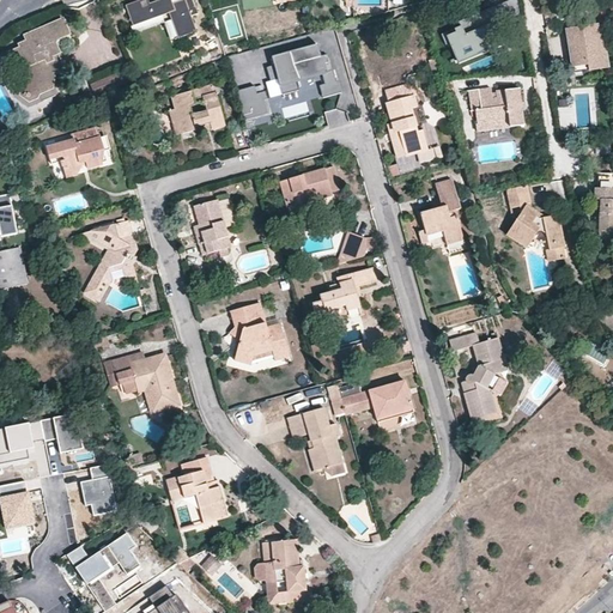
[(133,28),(169,12),(178,38),(198,32),(192,17),(199,13),(193,0),(177,0),(173,2),(171,0),(158,0),(150,4),(151,7),(143,11),(138,1),(125,6),(133,28)]
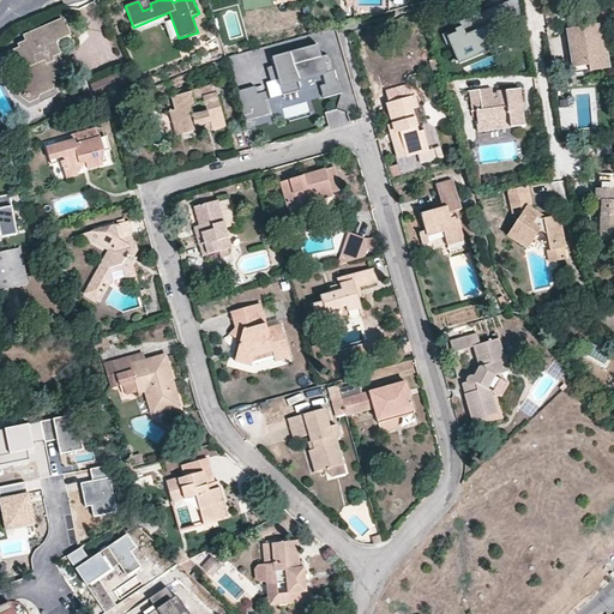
[(148,0),(139,0),(138,1),(143,11),(151,7),(150,4),(148,0)]
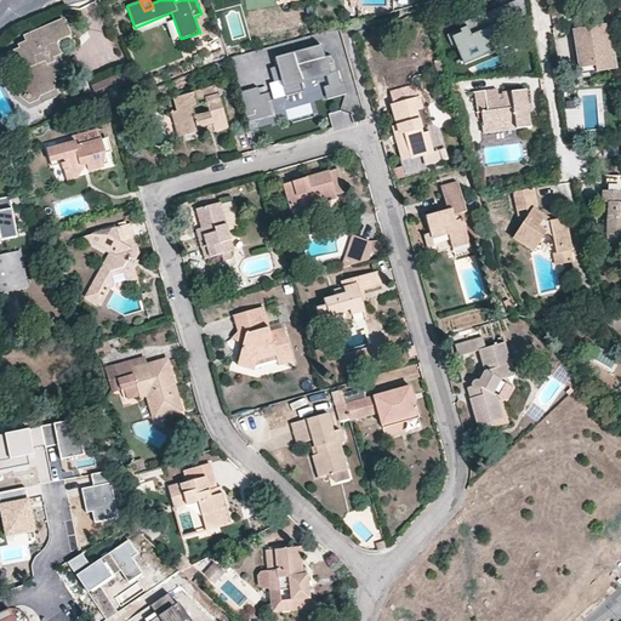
[(135,28),(138,34),(165,23),(174,43),(181,39),(171,12),(135,28)]
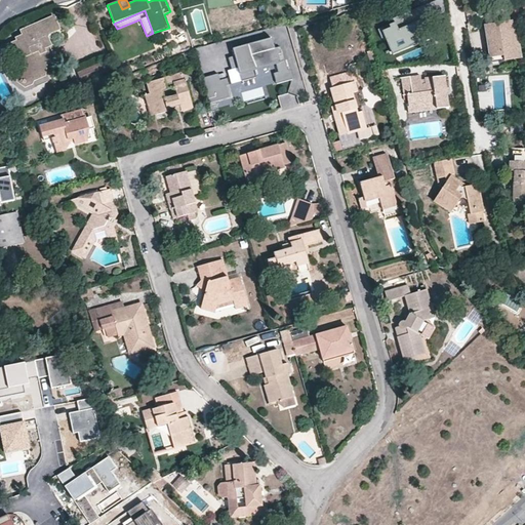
[(18,40),(19,43),(38,81),(45,77),(47,67),(51,65),(46,51),(51,49),(46,36),(59,30),(55,18),(24,32),(26,37),(18,40)]
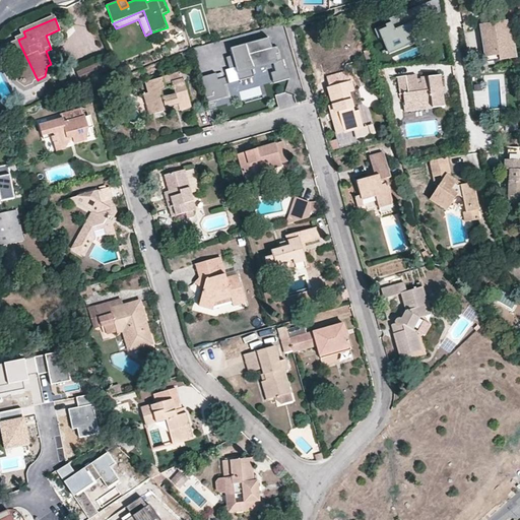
[(481,28),(485,58),(499,56),(500,61),(516,58),(511,30),(508,31),(506,21),(484,24),(481,28)]
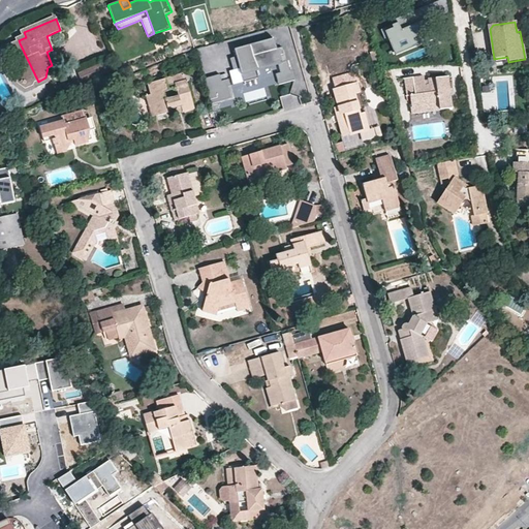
[(508,62),(507,57),(494,59),(490,29),(493,25),(486,26),(492,64),(508,62)]
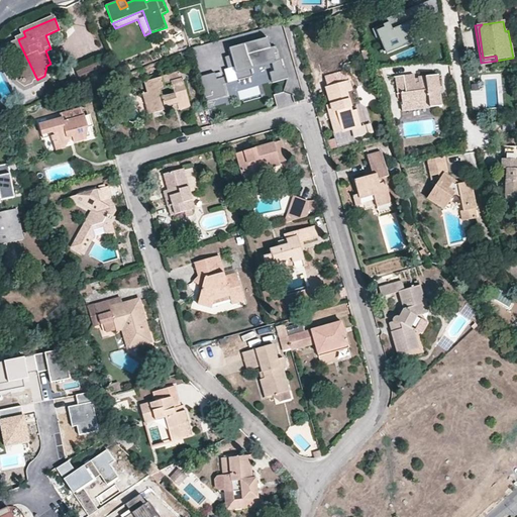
[(54,47),(50,38),(61,34),(59,29),(45,35),(50,48),(54,47)]
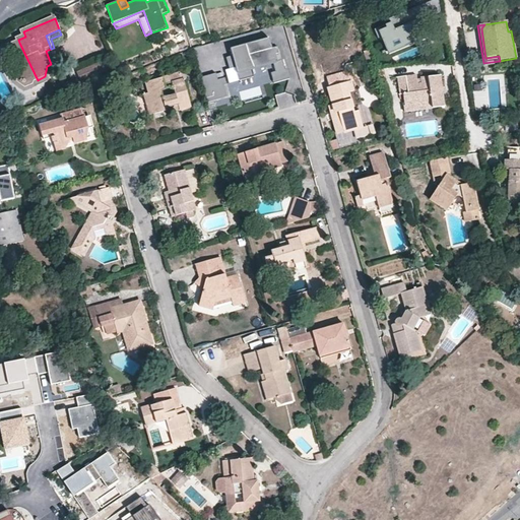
[(276,61),(274,55),(277,54),(275,48),(276,48),(276,47),(271,49),(268,38),(252,43),(253,46),(246,48),(245,45),(229,49),(231,57),(224,58),(229,70),(235,68),(239,81),(253,77),(250,67),(268,62),(269,64),(272,63),(275,72),(270,73),(273,83),(288,79),(285,68),(284,69),(281,60),(279,60),(276,61)]
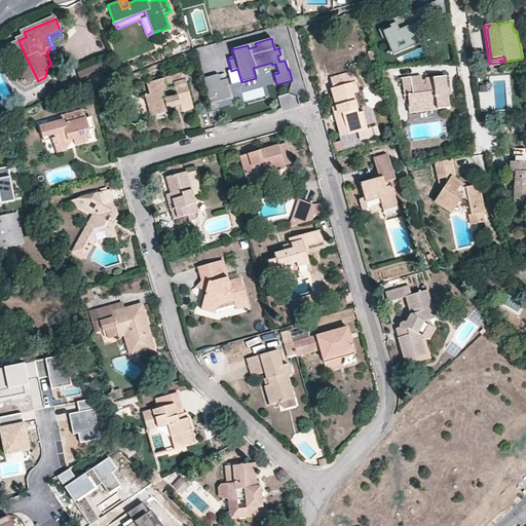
[(382,40),(371,43),(375,57),(386,53),(382,40)]
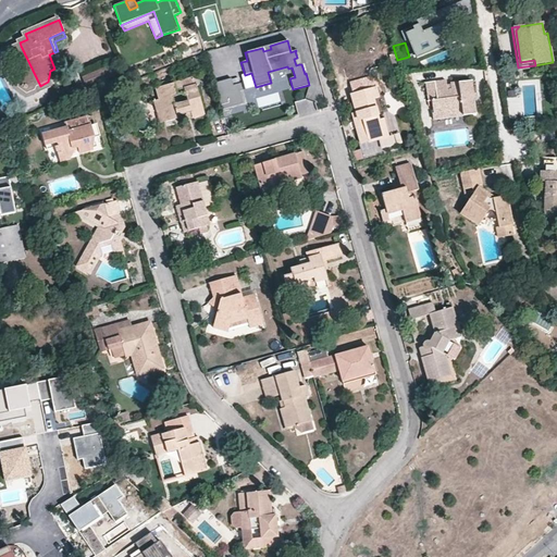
[(22,60),(26,70),(23,79),(22,86),(26,90),(29,90),(40,86),(21,46),(11,50),(15,63),(19,61),(22,60)]
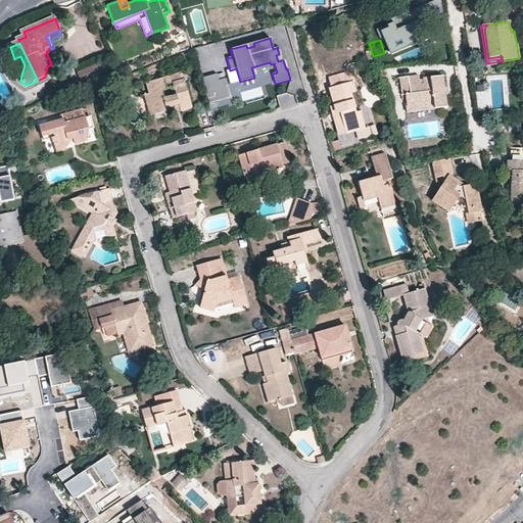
[(51,64),(56,62),(51,49),(46,51),(51,64)]
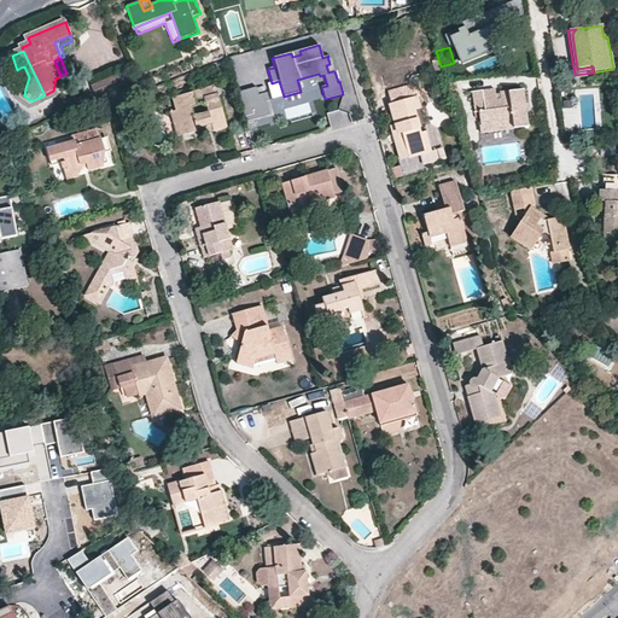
[(33,100),(29,100),(24,95),(25,88),(29,77),(24,66),(21,68),(24,76),(18,95),(29,106),(47,99),(45,95),(33,100)]
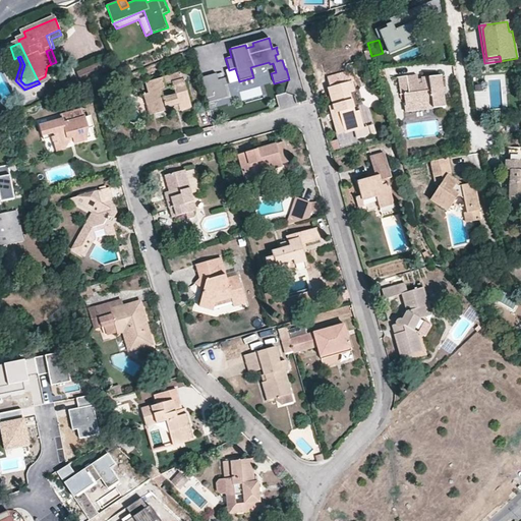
[(98,57),(72,67),(76,76),(102,66),(98,57)]
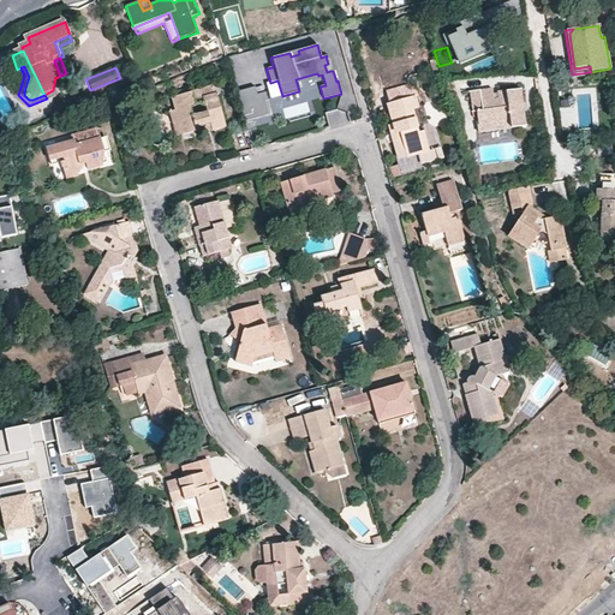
[(47,99),(54,95),(60,76),(55,78),(53,90),(45,95),(47,99)]
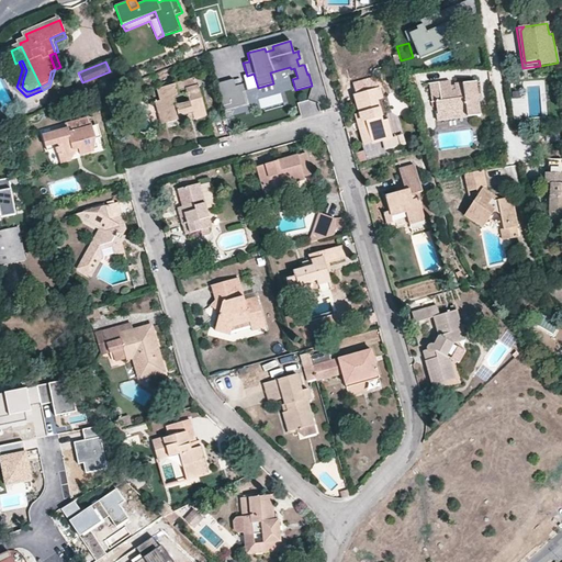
[(177,91),(178,91),(198,87),(195,79),(175,85),(177,91)]
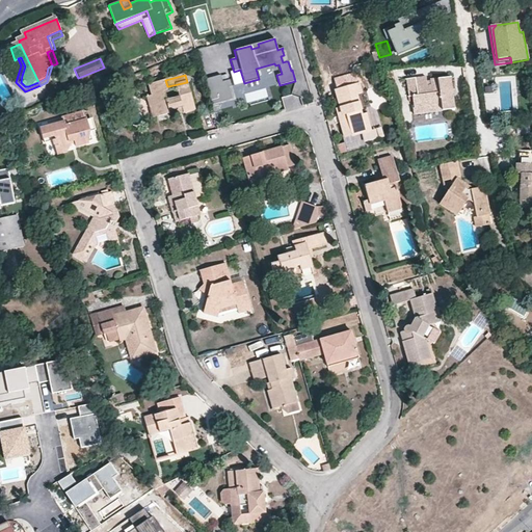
[(229,87),(231,86),(229,80),(221,82),(220,76),(204,80),(211,105),(232,100),(229,87)]
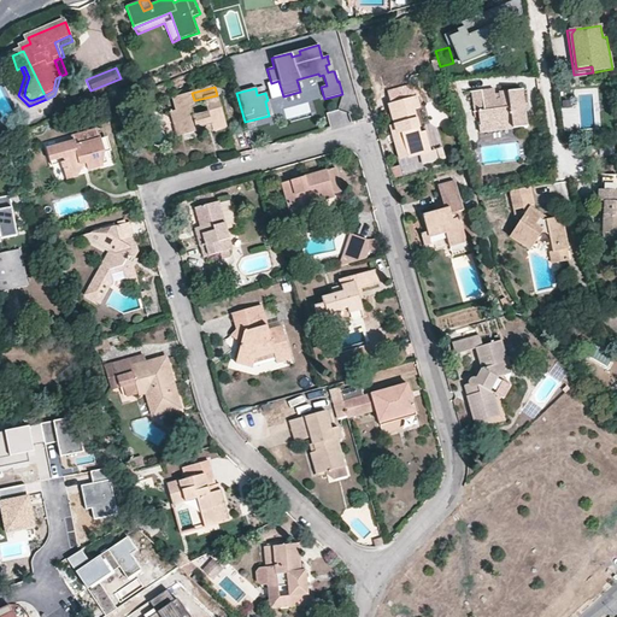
[(526,125),(521,90),(499,93),(499,94),(494,95),(493,90),(481,92),(471,93),(475,112),(480,113),(481,127),(511,123),(512,128),(526,125)]
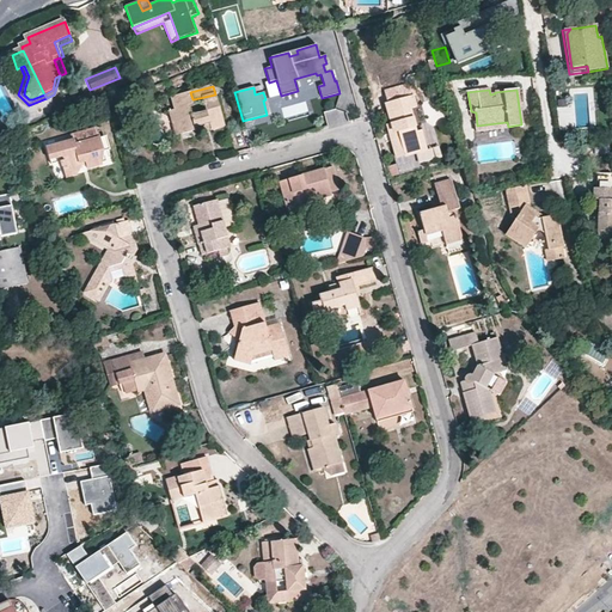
[(225,126),(215,95),(194,99),(193,99),(190,92),(171,98),(175,110),(182,134),(195,130),(194,127),(208,122),(209,127),(212,130),(225,126)]
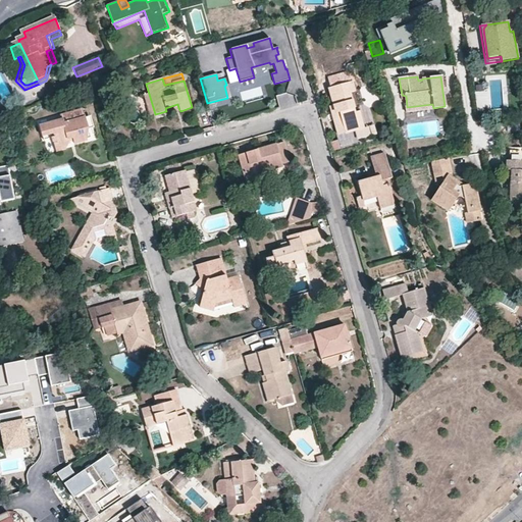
[(333,105),(336,113),(340,112),(342,118),(345,133),(357,129),(355,123),(362,121),(360,111),(355,113),(350,94),(354,92),(351,83),(329,89),(333,105)]
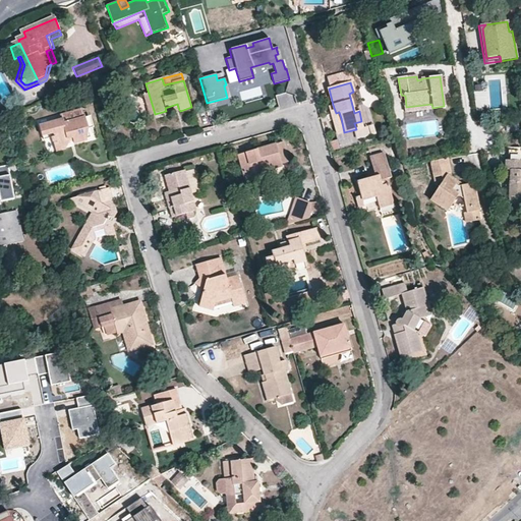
[(296,105),(292,91),(276,95),(280,109),(296,105)]
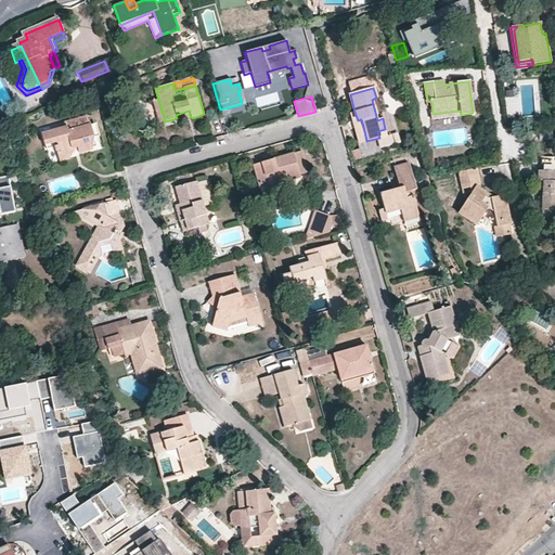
[(158,100),(154,102),(159,124),(165,121),(158,100)]
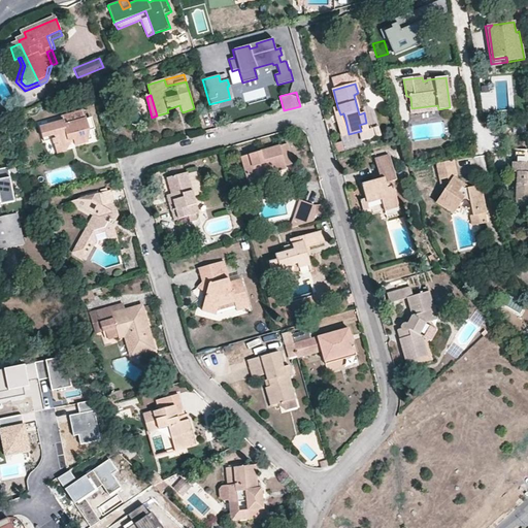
[(343,113),(340,114),(337,106),(334,108),(338,123),(345,120),(343,113)]
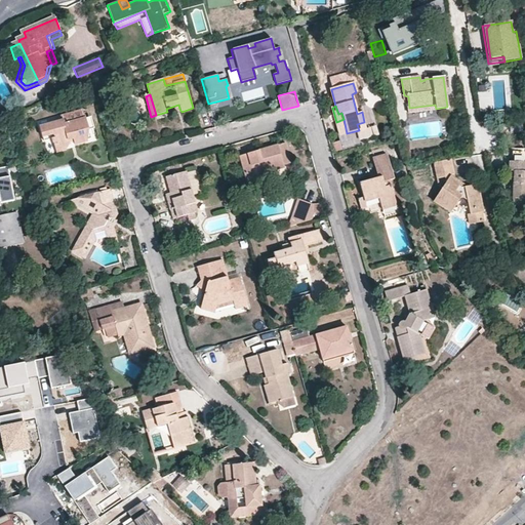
[(66,150),(70,143),(74,143),(75,146),(86,143),(84,135),(86,134),(86,129),(92,128),(89,117),(85,119),(83,111),(62,117),(62,121),(40,127),(44,140),(53,138),(56,153),(66,150)]
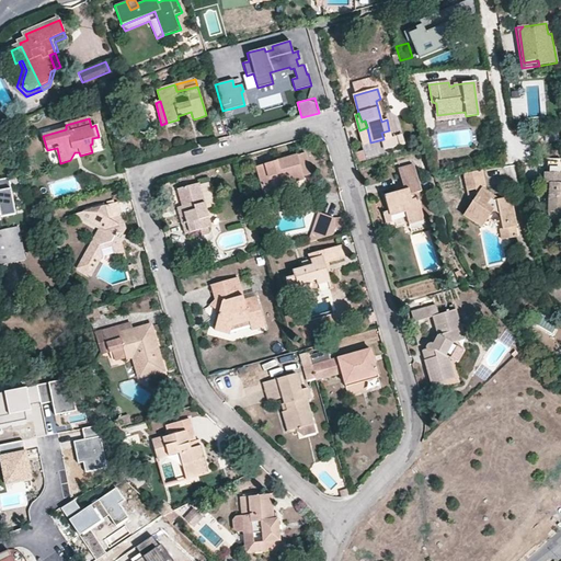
[(370,142),(367,127),(359,130),(361,134),(364,145),(370,142)]
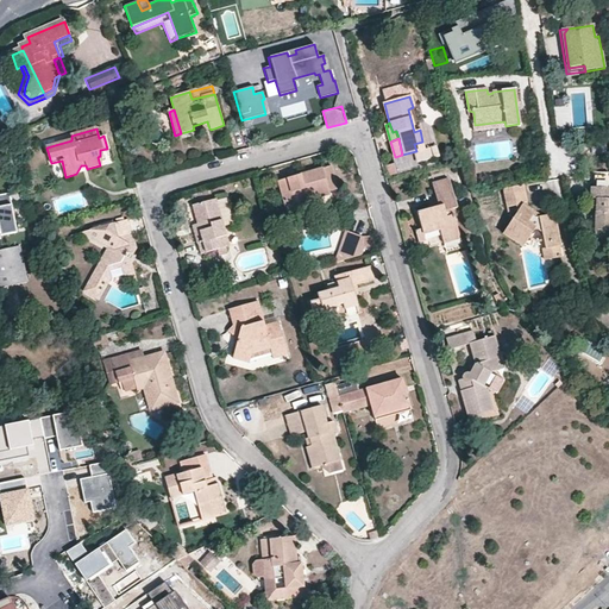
[(337,189),(331,167),(278,181),(287,211),(302,205),(301,201),(318,198),(330,194),(328,192),(337,189)]
